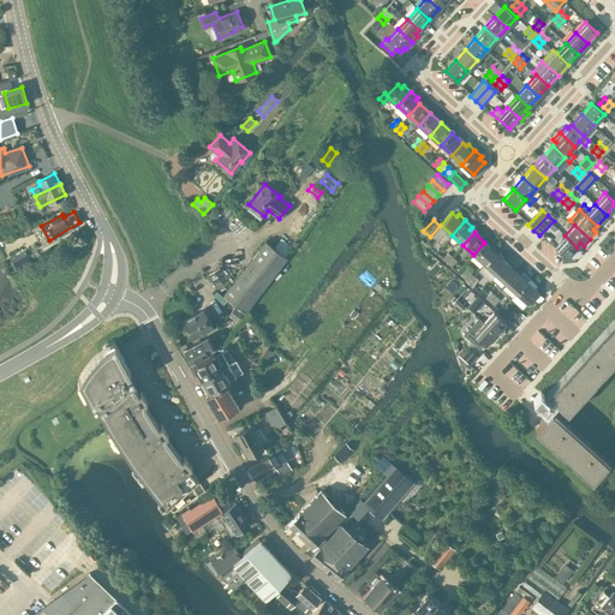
[(555,246),(567,258),(577,248),(565,236),(555,246)]
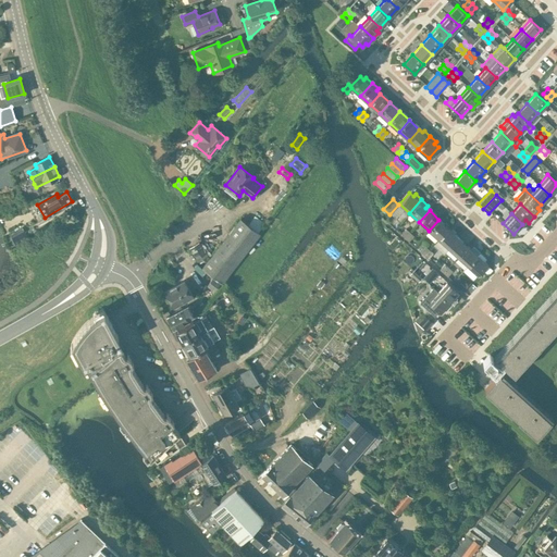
[(250,220),(261,229),(264,223),(255,215),(250,220)]
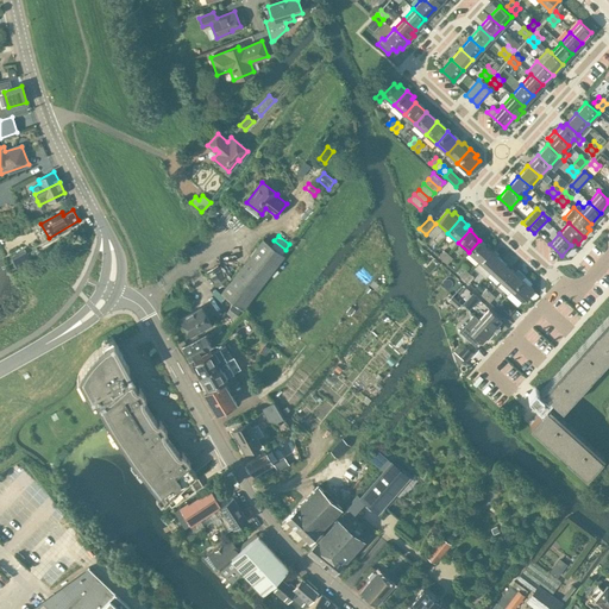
[(221,293),(243,308),(283,255),(262,239),(221,293)]
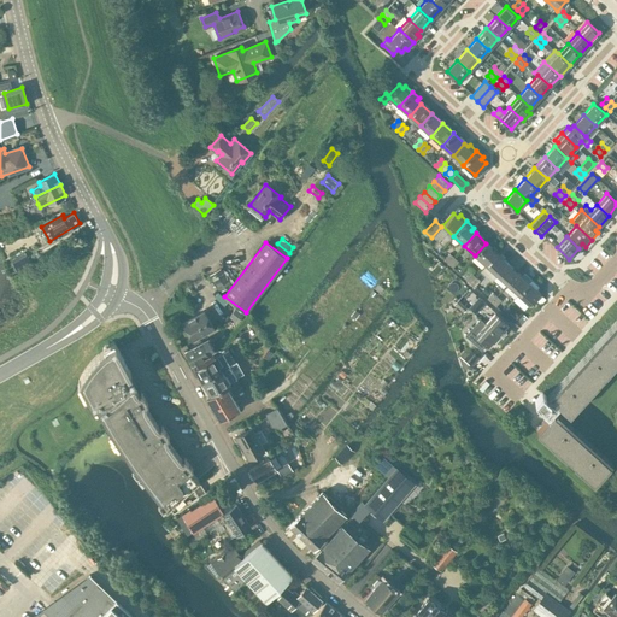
[(475,256),(486,265),(497,253),(486,244),(475,256)]
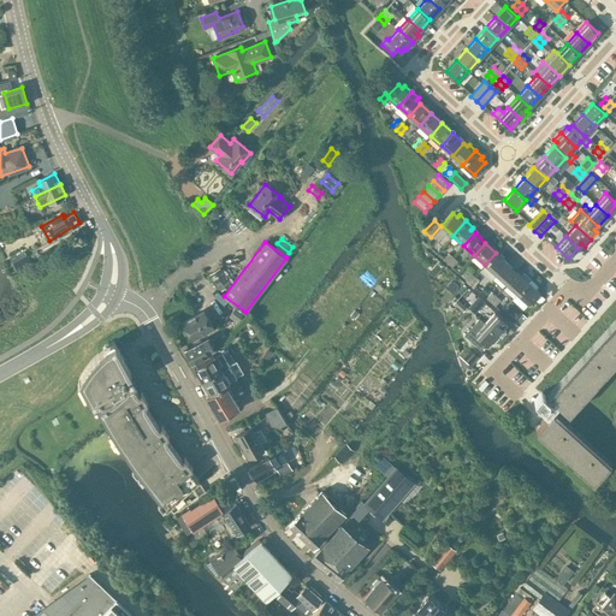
[(443,259),(448,262),(454,256),(449,253),(443,259)]
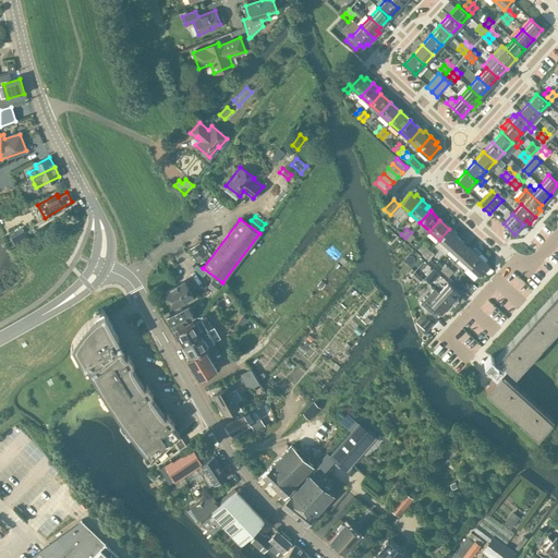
[(439,240),(449,249),(459,238),(449,229),(439,240)]
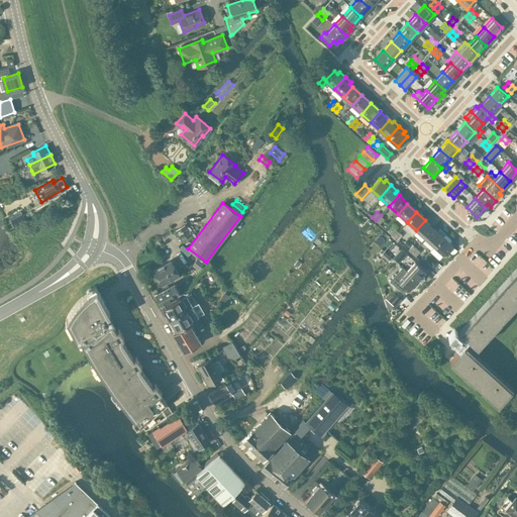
[(12,220),(15,226),(26,219),(23,213),(12,220)]
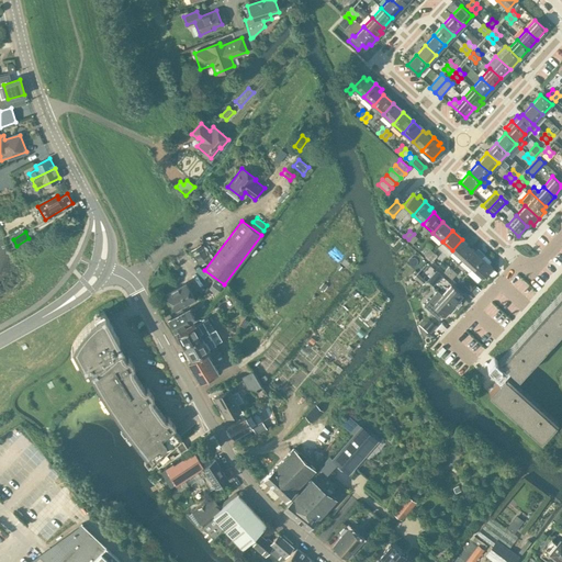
[(408,239),(413,243),(417,238),(414,234),(408,239)]
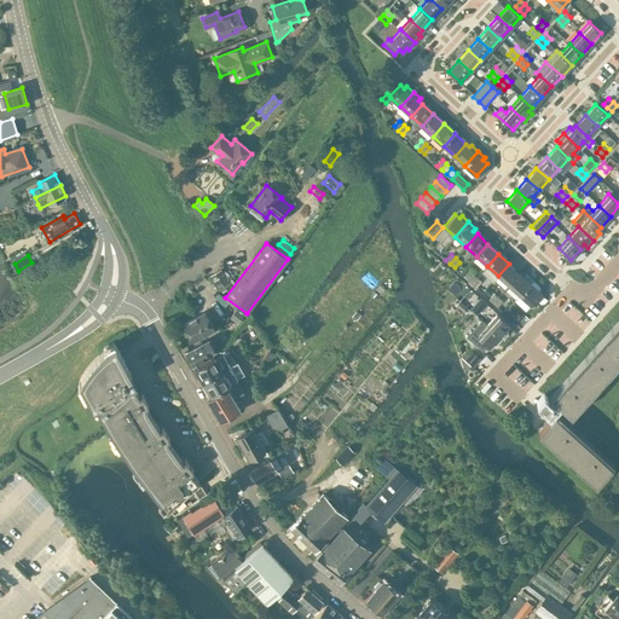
[(498,276),(509,285),(520,273),(509,264),(498,276)]
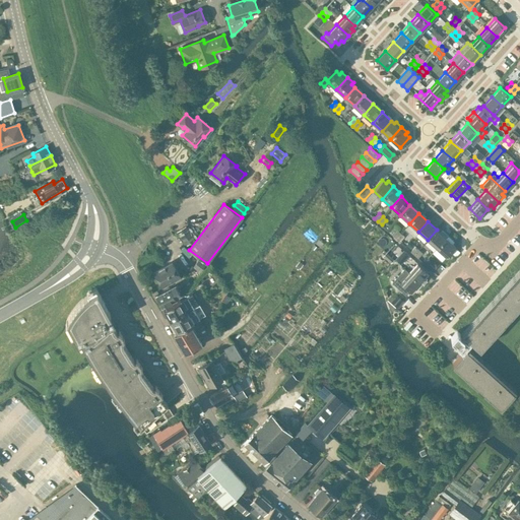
[(175,233),(184,246),(197,237),(188,223),(175,233)]
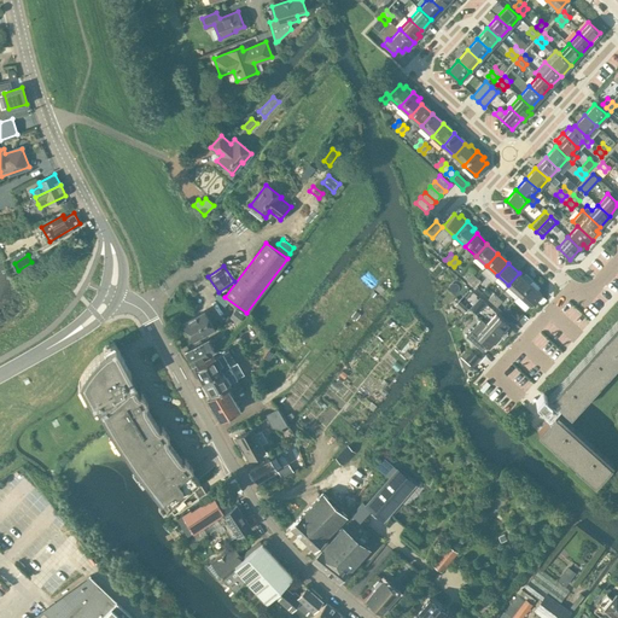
[(466,279),(471,283),(476,278),(472,273),(466,279)]
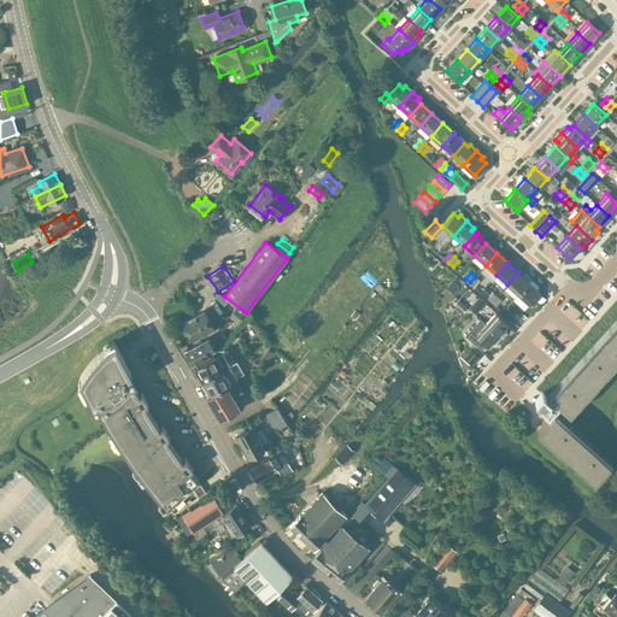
[(507,285),(518,294),(532,280),(524,274),(522,276),(518,272),(507,285)]
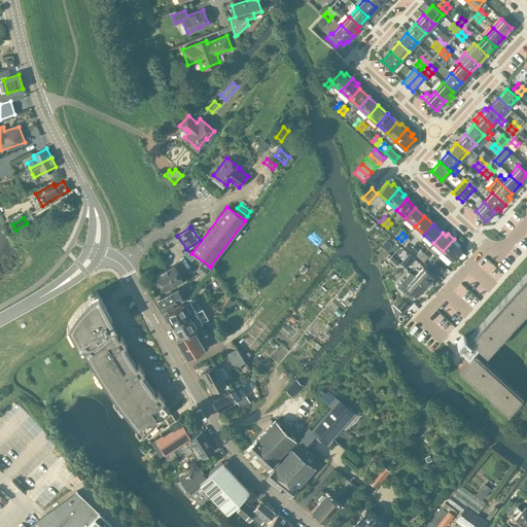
[(401,241),(405,245),(410,240),(406,237),(401,241)]
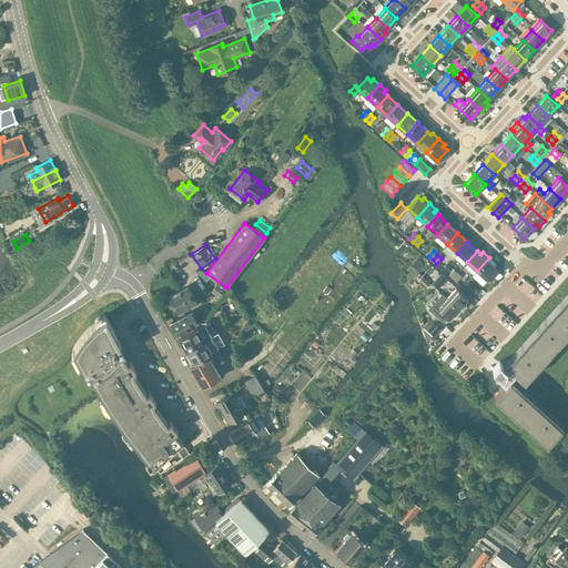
[(477,271),(487,281),(497,269),(494,265),(496,263),(489,257),(477,271)]
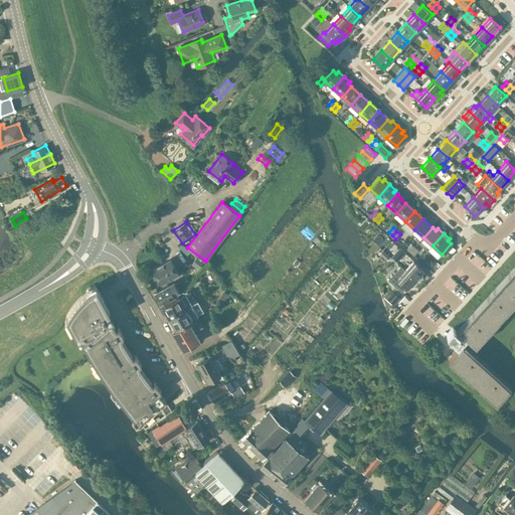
[(406,248),(410,252),(414,247),(411,244),(406,248)]
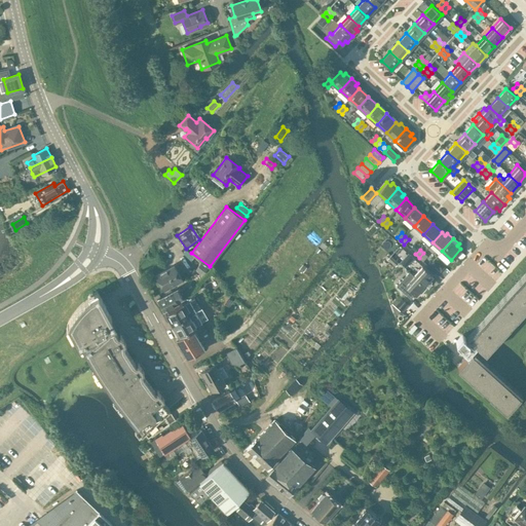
[(404,257),(409,262),(413,258),(408,253),(404,257)]
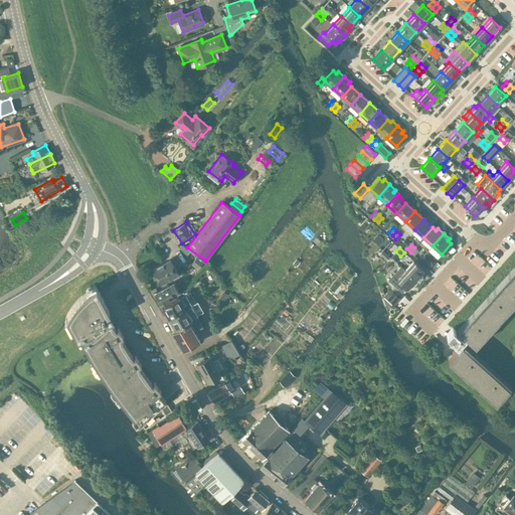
[(410,252),(413,255),(418,250),(414,247),(410,252)]
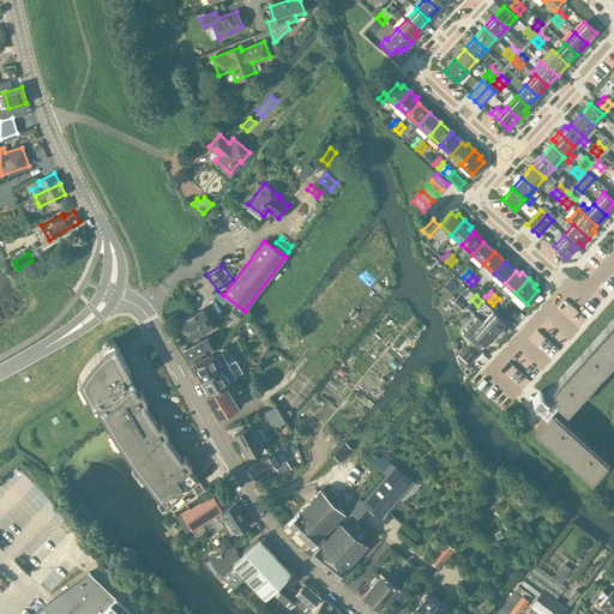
[(500,311),(511,320),(516,314),(505,305),(500,311)]
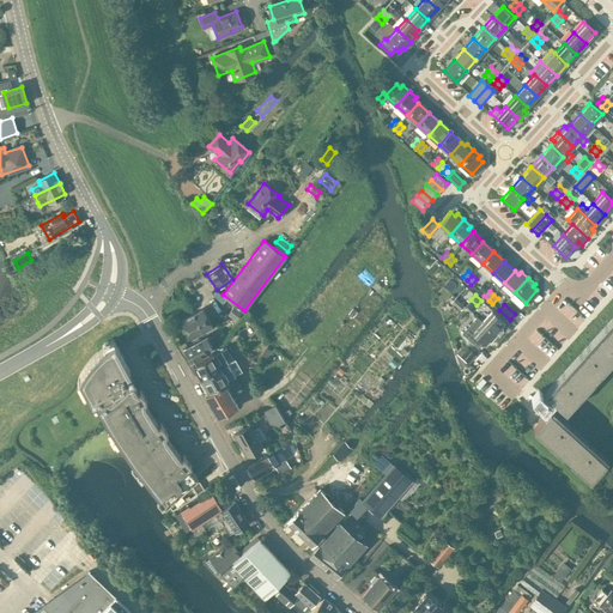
[(228,315),(236,320),(242,311),(235,305),(228,315)]
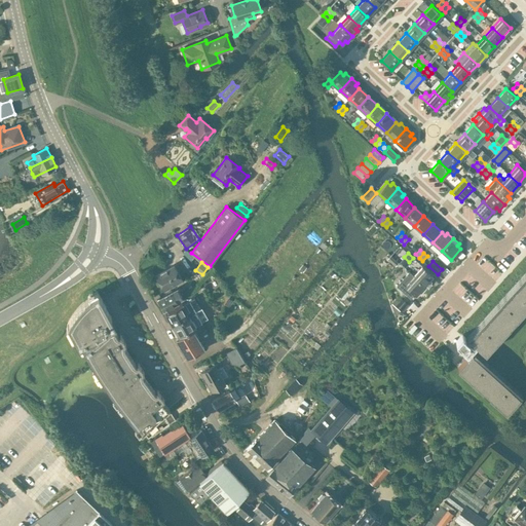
[(155,275),(163,290),(181,278),(173,265),(155,275)]
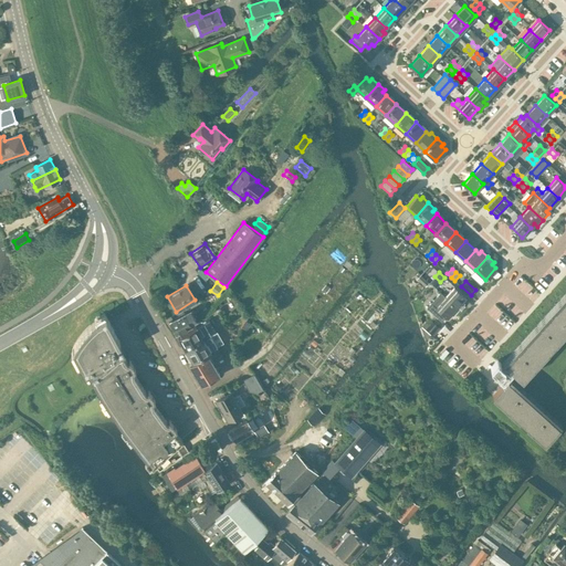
[(454,286),(446,296),(459,308),(464,302),(462,301),(465,296),(454,286)]
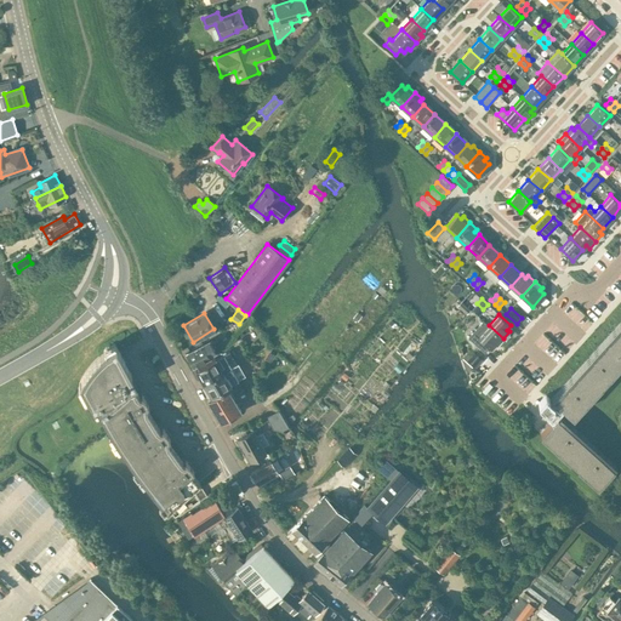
[(483,320),(468,337),(484,351),(489,346),(491,348),(495,343),(497,346),(503,339),(489,325),(483,320)]
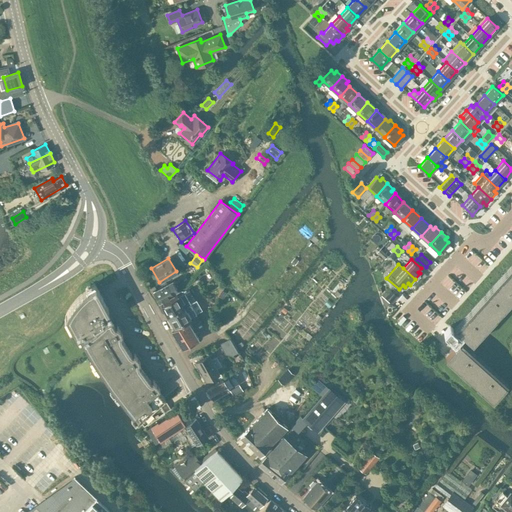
[(457,329),(465,336),(472,343),(511,298),(511,264),(452,330),(454,332),(457,329)]
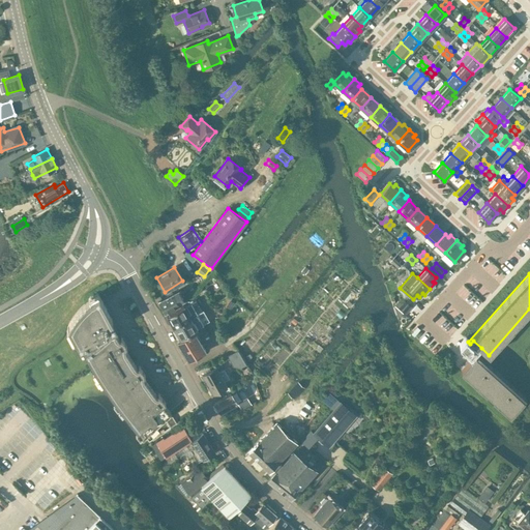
[(157,302),(165,314),(179,304),(178,303),(183,300),(178,290),(172,294),(172,293),(157,302)]
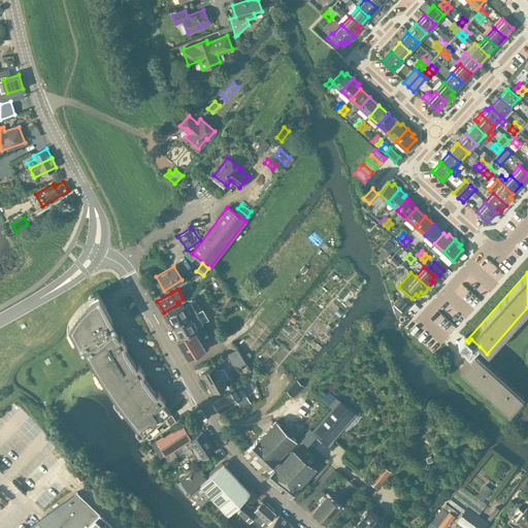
[(144,433),(149,438),(176,421),(170,411),(171,410),(163,401),(164,400),(165,400),(164,399),(164,398),(163,397),(163,396),(162,395),(161,394),(160,393),(159,392),(158,391),(157,392),(156,393),(142,374),(144,373),(144,372),(144,371),(143,370),(142,369),(142,367),(141,366),(140,366),(139,365),(138,364),(136,365),(124,347),(126,345),(127,345),(126,344),(126,342),(126,341),(125,340),(124,339),(124,338),(123,337),(122,336),(121,335),(120,336),(119,337),(113,327),(117,326),(98,292),(90,298),(86,301),(83,304),(78,308),(74,314),(70,319),(67,325),(68,326),(79,347),(80,345),(84,351),(95,370),(102,382),(116,400),(124,411),(137,429),(142,435),(144,433)]
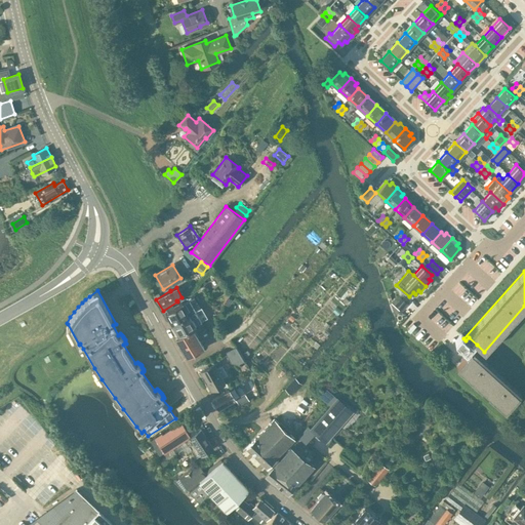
[(164,313),(171,324),(195,311),(188,299),(182,304),(164,313)]
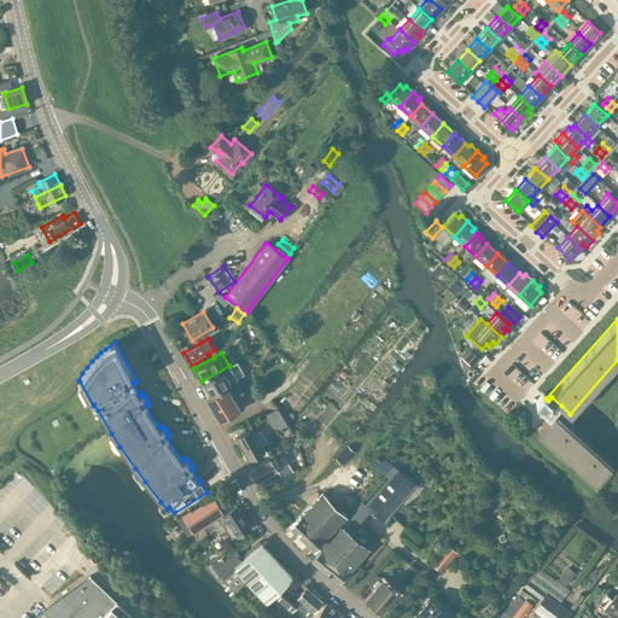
[(207,396),(207,397),(226,386),(225,385),(237,378),(229,366),(202,382),(209,395),(207,396)]
